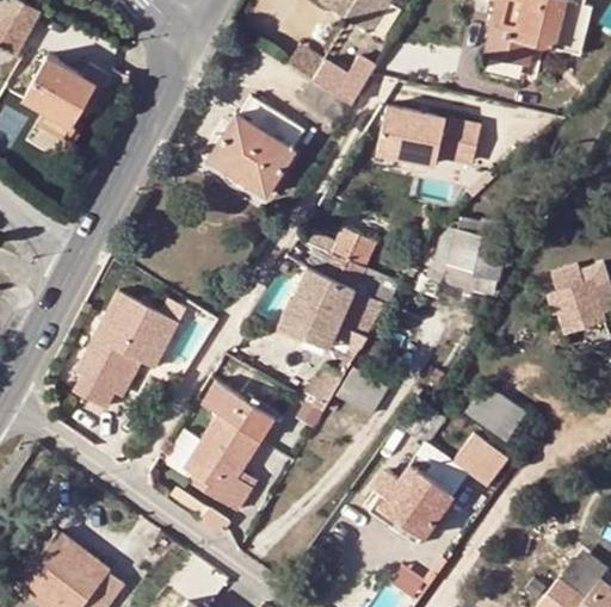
[(0,6),(0,49),(20,61),(23,59),(18,57),(25,44),(32,30),(42,13),(18,0),(4,0),(1,5),(0,6)]
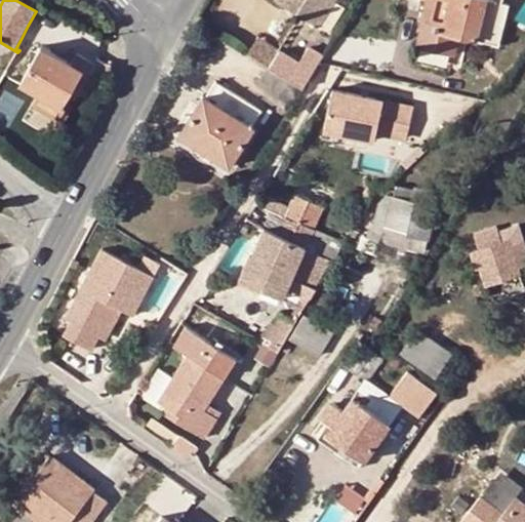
[(278,0),(277,3),(316,27),(332,0),(278,0)]
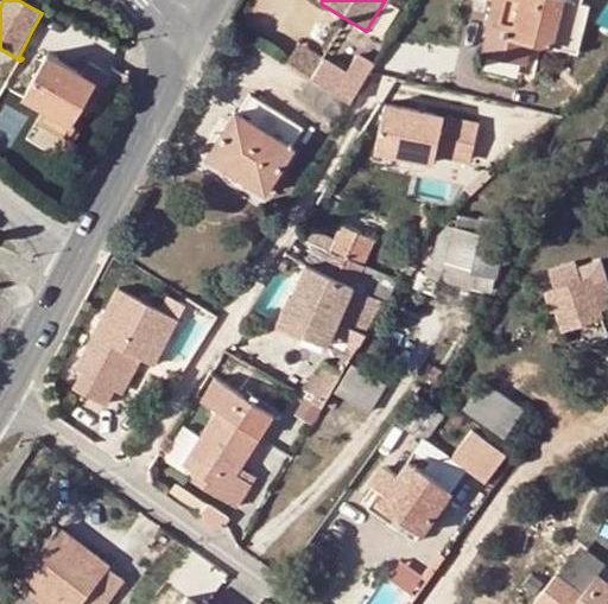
[(493,0),(494,0),(482,56),(525,64),(530,45),(576,55),(588,7),(559,0),(493,0)]
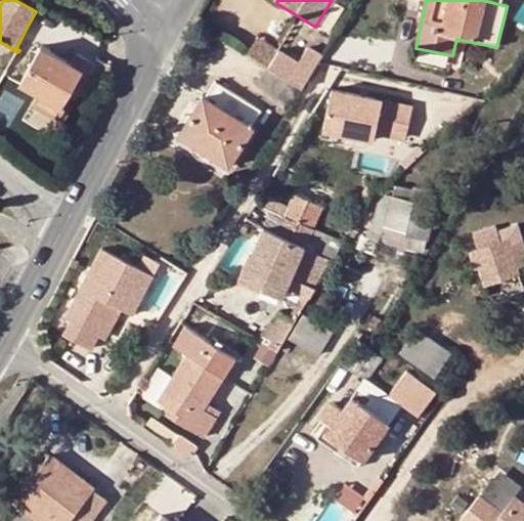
[(59,24),(36,11),(28,26),(52,38),(59,24)]
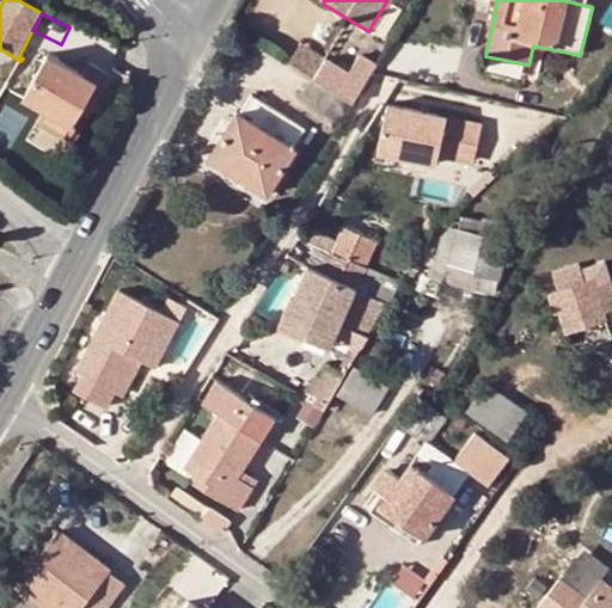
[(18,57),(23,59),(26,61),(32,49),(25,44),(18,57)]
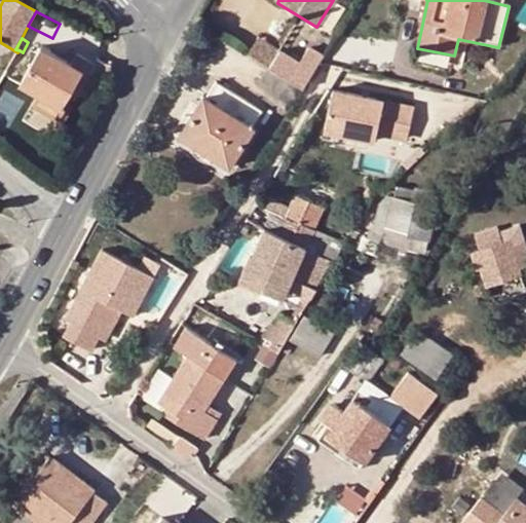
[(20,86),(38,97),(61,109),(68,97),(73,87),(80,91),(95,67),(76,57),(71,66),(41,49),(20,86)]
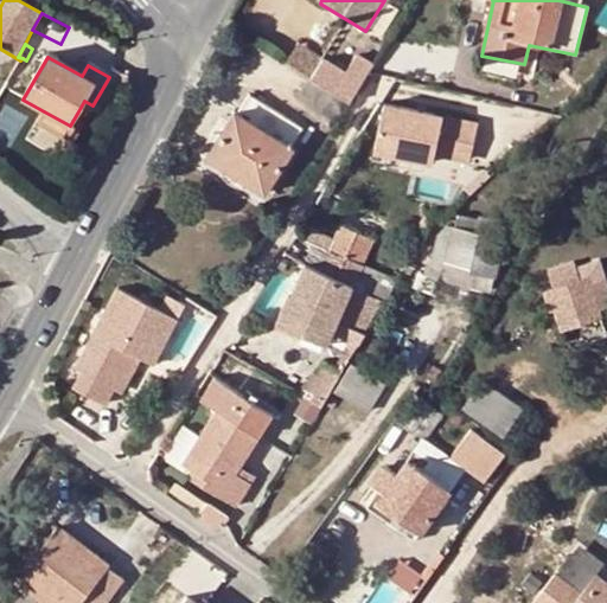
[(323,62),(311,81),(350,104),(372,69),(358,59),(347,77),(323,62)]
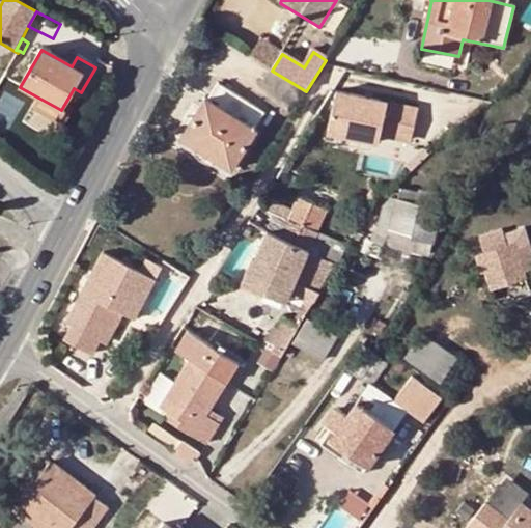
[(269,73),(260,86),(273,92),(271,95),(292,110),(303,93),(269,73)]
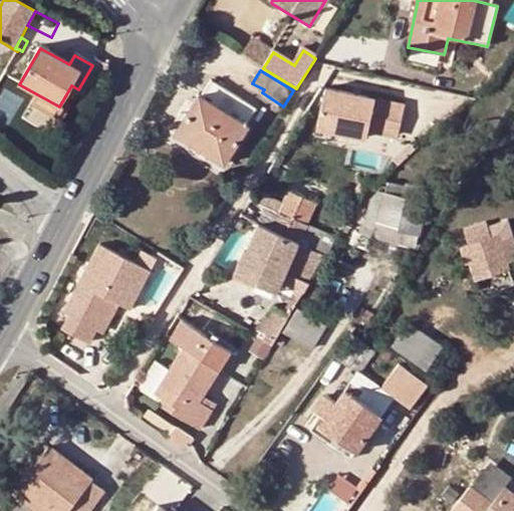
[(199,96),(175,135),(224,166),(248,128),(246,126),(255,111),(210,83),(201,97),(199,96)]
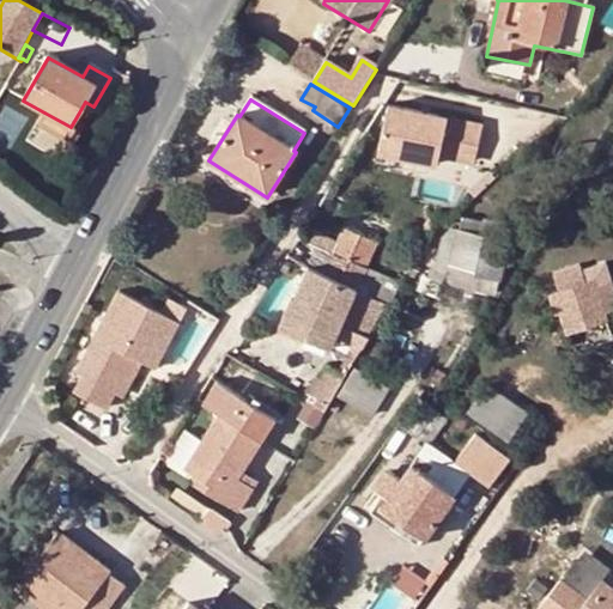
[(85,102),(79,113),(87,119),(93,107),(85,102)]
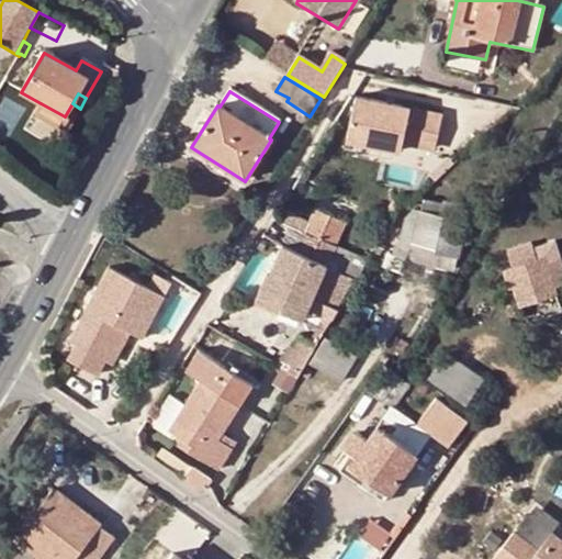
[(436,115),(355,98),(346,141),(400,153),(403,142),(406,126),(433,132),(436,115)]
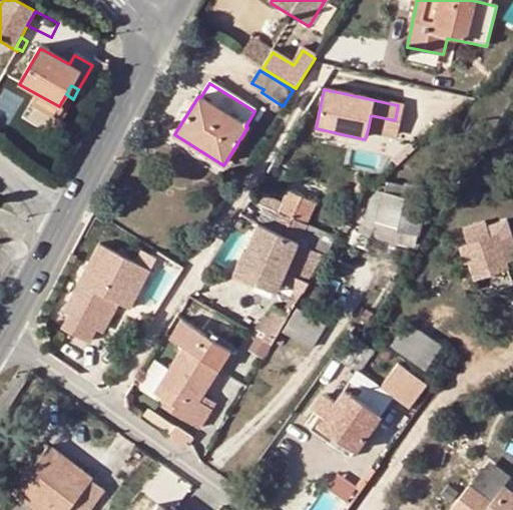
[(59,106),(37,94),(31,105),(53,118),(56,112),(61,114),(63,109),(59,106)]
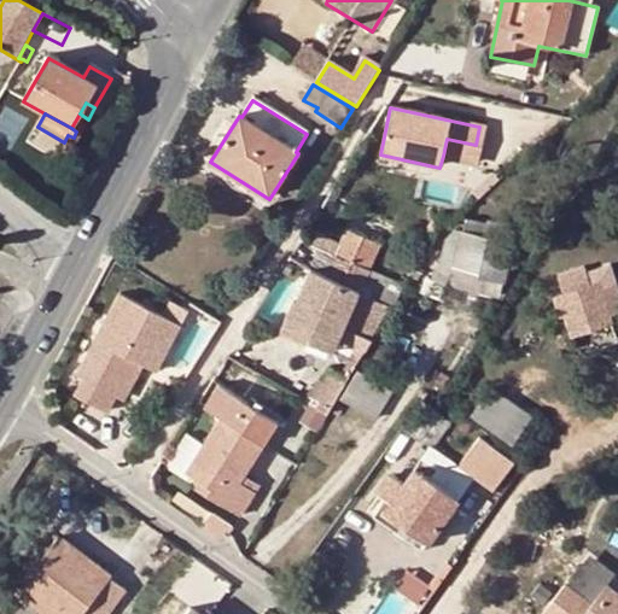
[(476,145),(447,139),(443,156),(472,163),(476,145)]
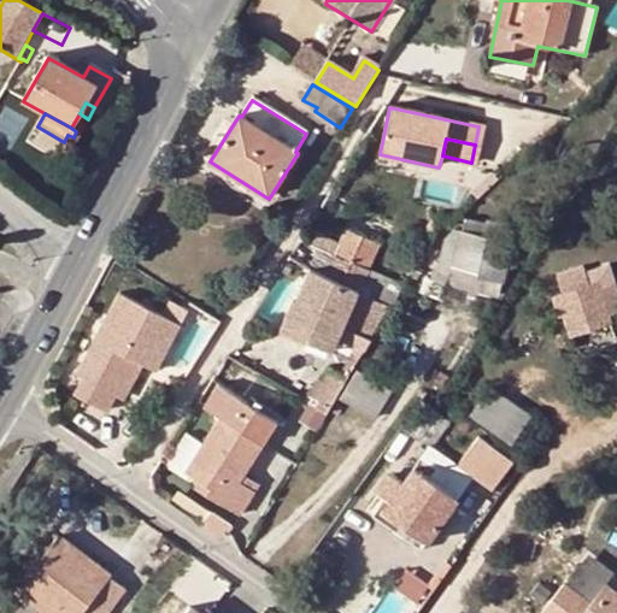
[(438,272),(452,276),(453,272),(501,283),(511,246),(454,231),(445,241),(438,272)]
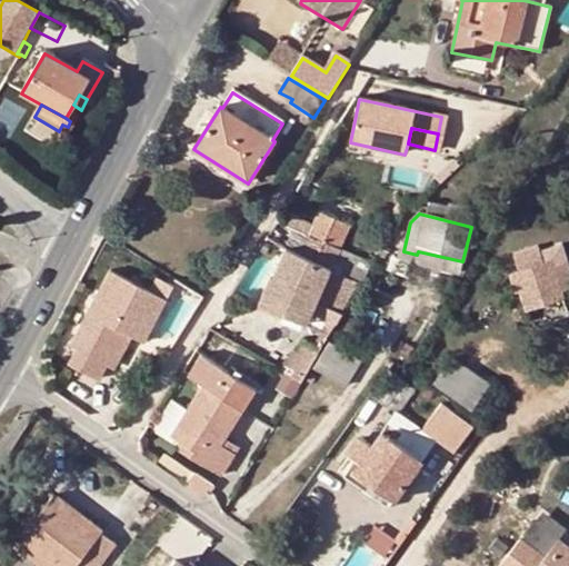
[(318,215),(308,238),(338,251),(349,228),(318,215)]
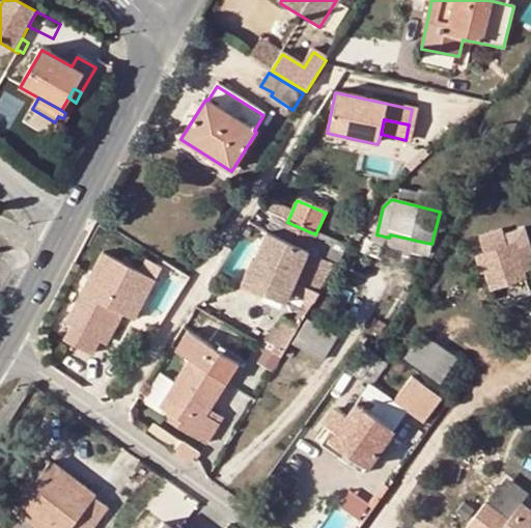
[(315,234),(287,222),(279,240),(308,252),(315,234)]
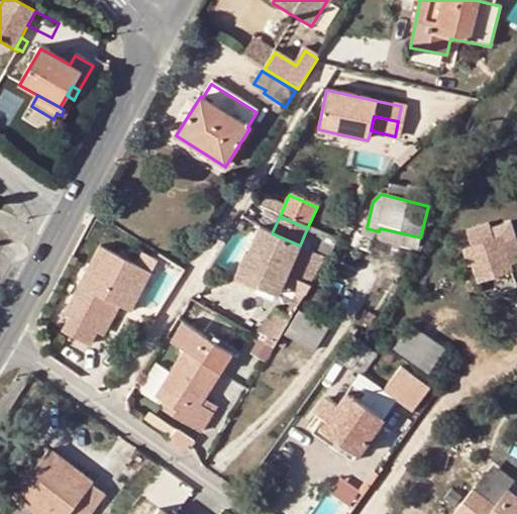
[(478,283),(496,277),(511,271),(510,266),(516,263),(516,242),(515,238),(502,243),(501,239),(494,241),(489,225),(467,233),(472,249),(463,251),(469,266),(471,265),(478,283)]
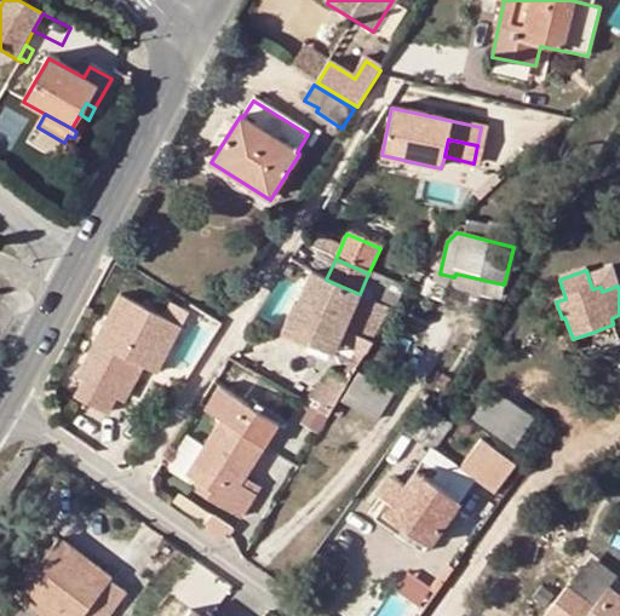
[(360,294),(326,280),(311,272),(297,304),(294,303),(282,330),(304,340),(309,332),(337,345),(343,332),(360,294)]
